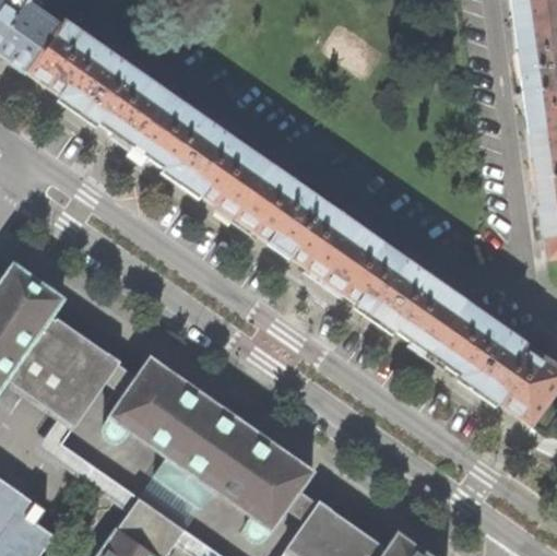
[(0,0),(0,51),(28,72),(62,26),(30,3),(31,0),(0,0)]
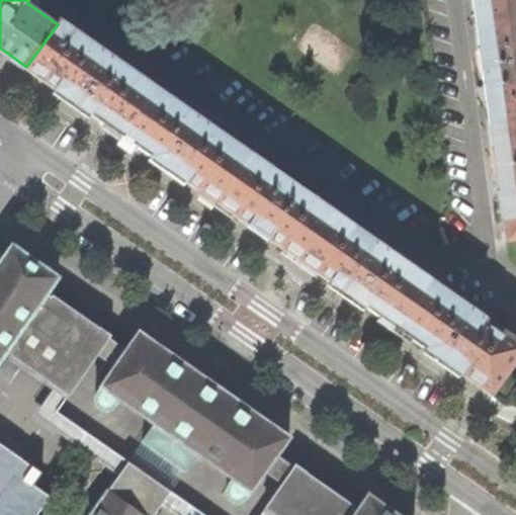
[(475,0),(478,23),(515,17),(515,0),(475,0)]
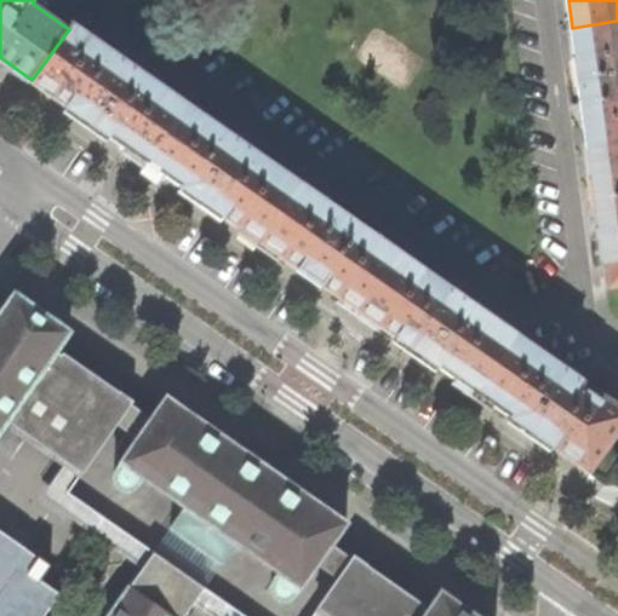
[(617,21),(572,28),(588,148),(617,143),(617,21)]
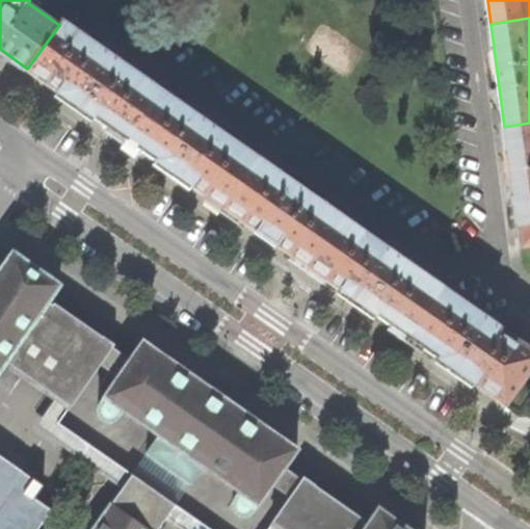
[(67,97),(126,138),(161,86),(63,19),(59,25),(27,69),(67,97)]
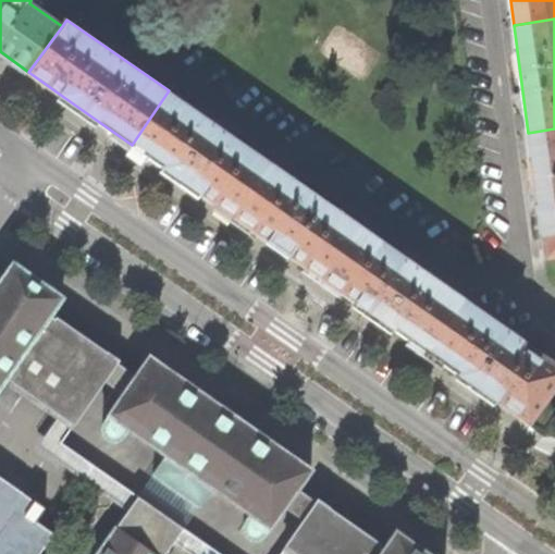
[(181,180),(233,217),(271,162),(169,90),(132,145),(181,180)]
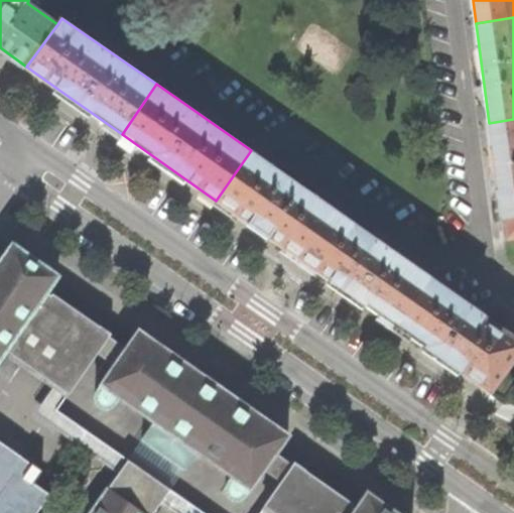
[(513,119),(489,123),(504,239),(513,237),(513,119)]
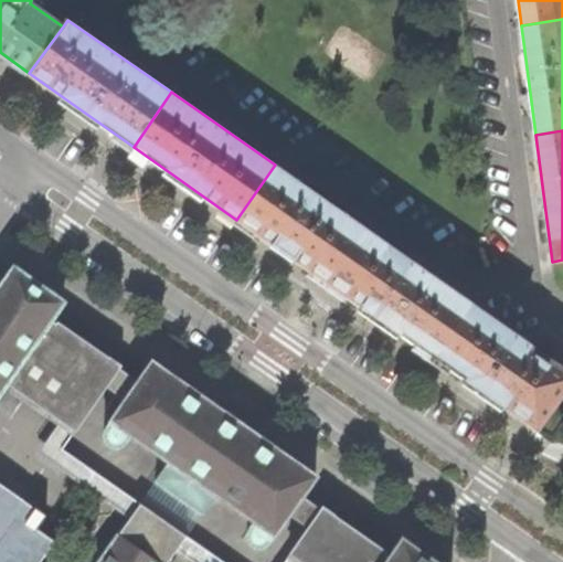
[(283,252),(329,284),(367,230),(275,165),(236,220),(283,252)]
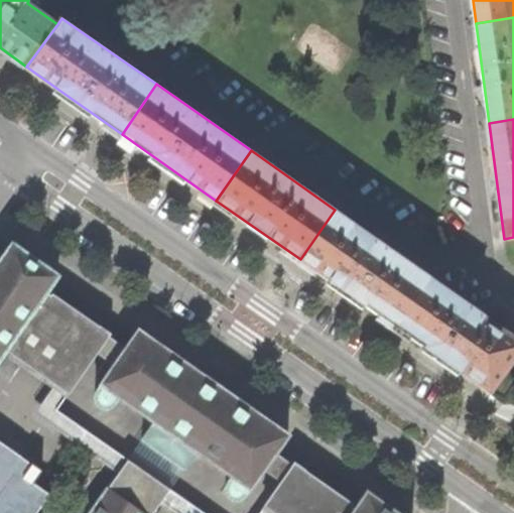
[(348,293),(394,326),(429,276),(335,210),(300,259),(348,293)]
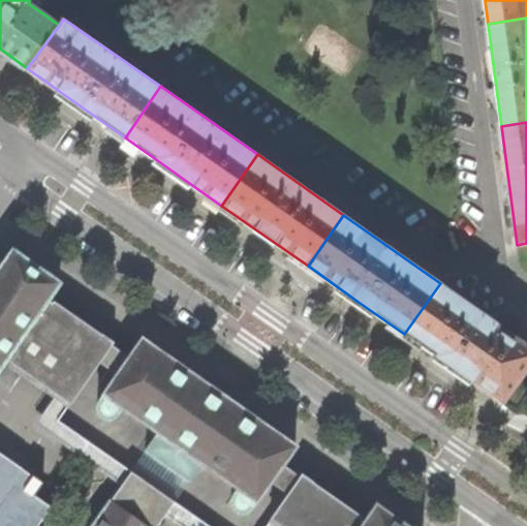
[(0,365),(7,356),(49,298),(61,279),(14,247),(0,267),(0,365)]
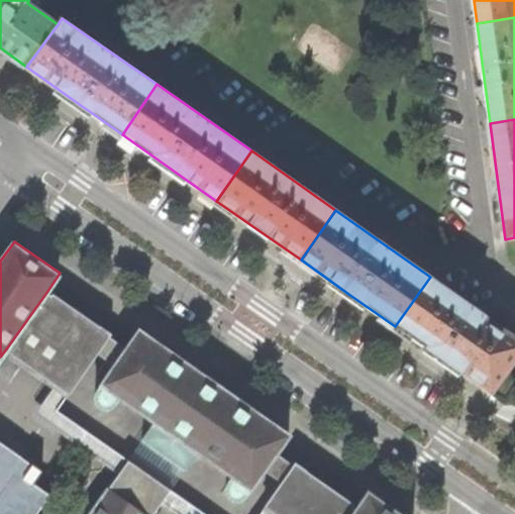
[(444,360),(493,393),(514,361),(514,336),(430,277),(395,326),(444,360)]
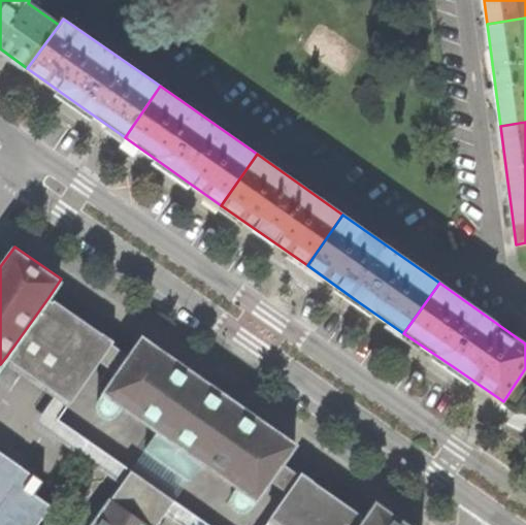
[(130,354),(48,297),(7,355),(58,391),(71,399),(100,359),(118,371),(130,354)]
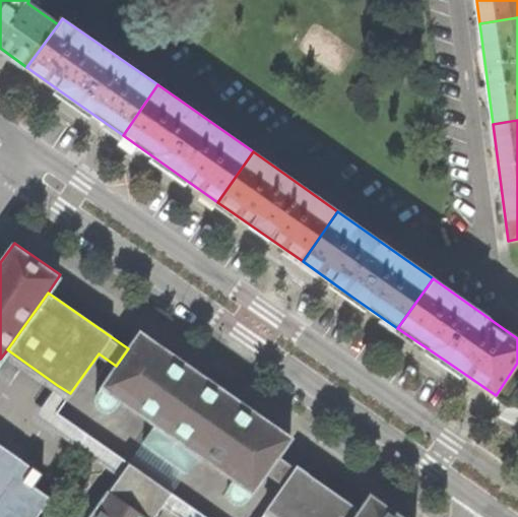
[(141,329),(128,348),(116,366),(102,384),(103,385),(121,397),(157,423),(200,452),(236,476),(253,489),(254,490),(267,471),(279,454),(293,436),(217,383),(141,329)]
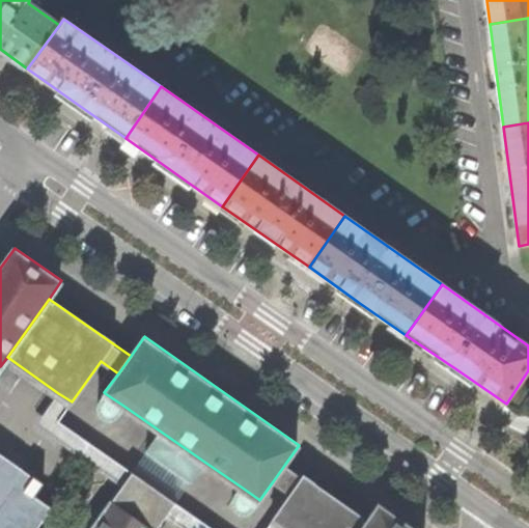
[(50,432),(60,419),(72,401),(58,393),(37,422),(50,432)]
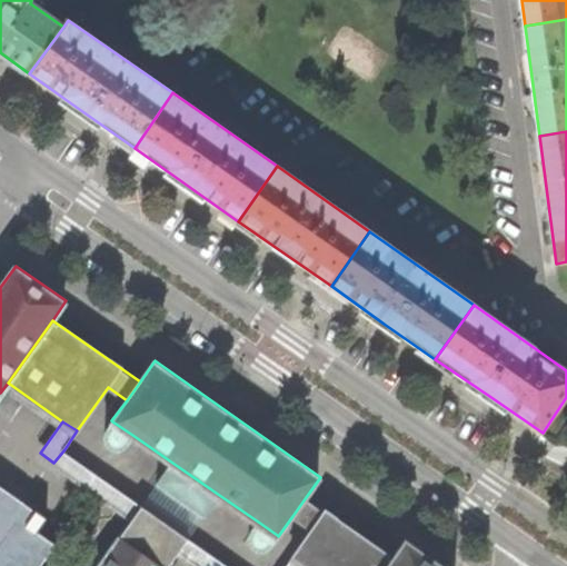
[(126,445),(132,435),(112,421),(108,428),(106,438),(111,446),(116,449),(126,445)]
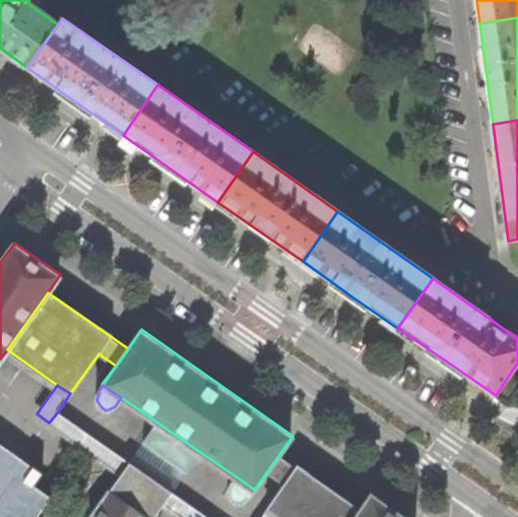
[(129,462),(59,410),(49,423),(120,475),(129,462)]
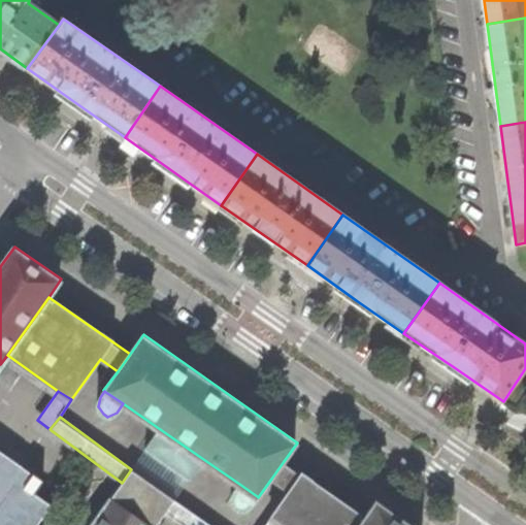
[(189,480),(203,459),(160,429),(144,449),(189,480)]
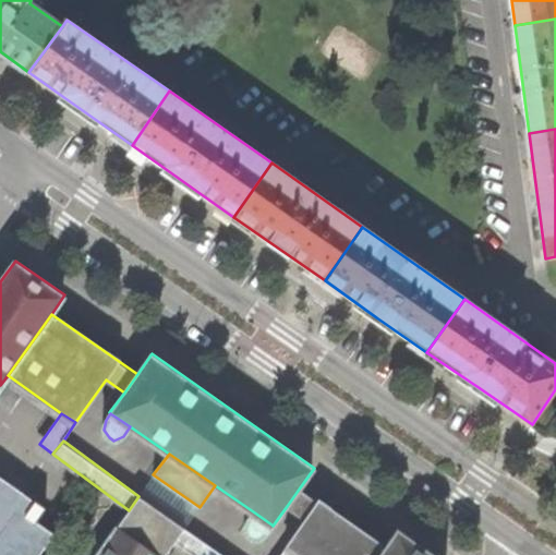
[(0,474),(0,554),(37,554),(55,532),(36,518),(45,506),(0,474)]
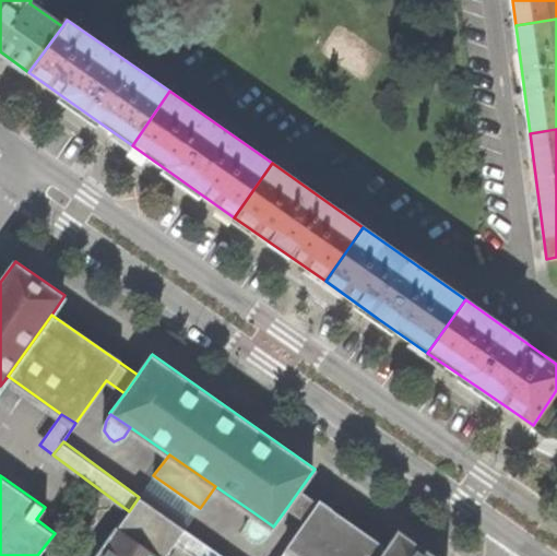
[(139,497),(185,530),(200,508),(153,475),(139,497)]
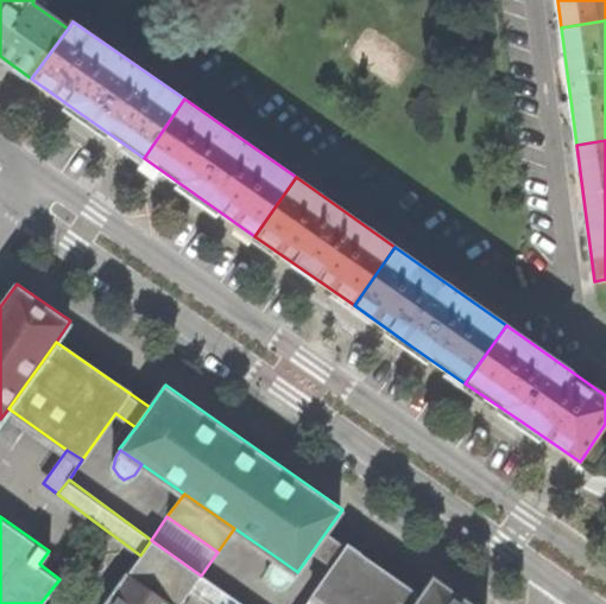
[(414,603),(421,595),(327,531),(313,551),(332,565),(313,592),(328,603),(329,603),(414,603)]
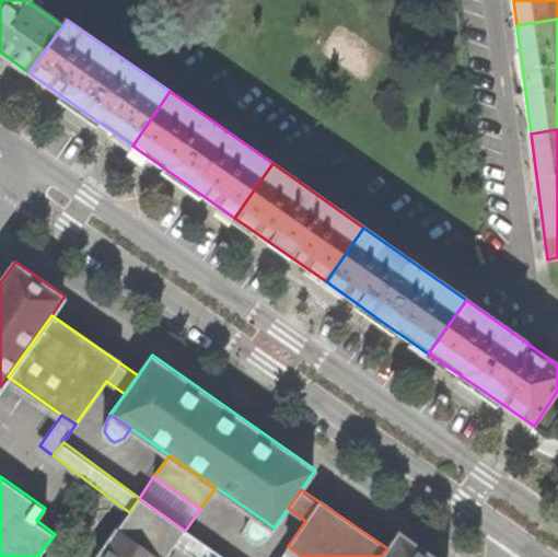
[(166,556),(175,544),(185,531),(139,498),(129,512),(116,531),(153,556),(166,556)]
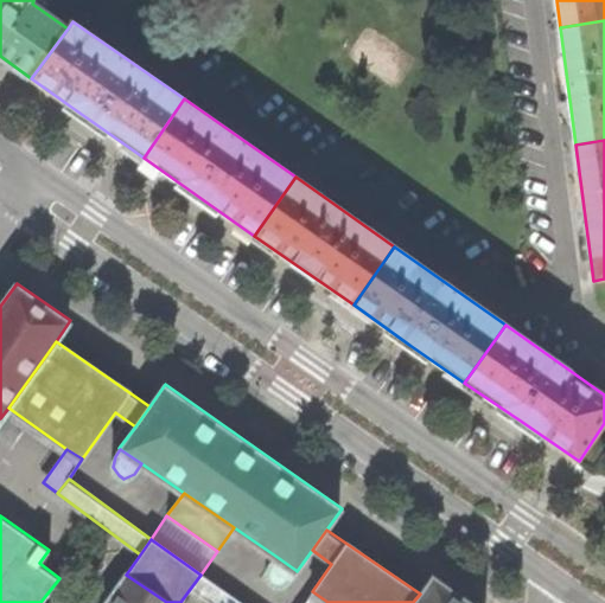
[(291,577),(295,570),(275,556),(267,566),(269,579),(273,582),(281,583),(291,577)]
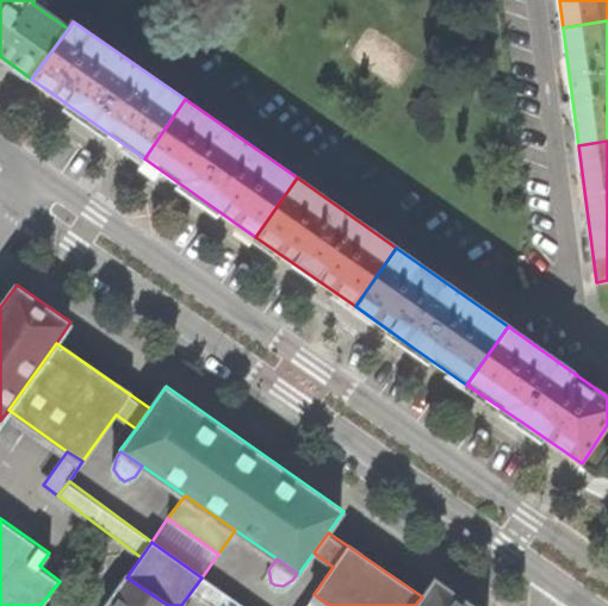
[(167,605),(126,578),(106,605),(167,605)]
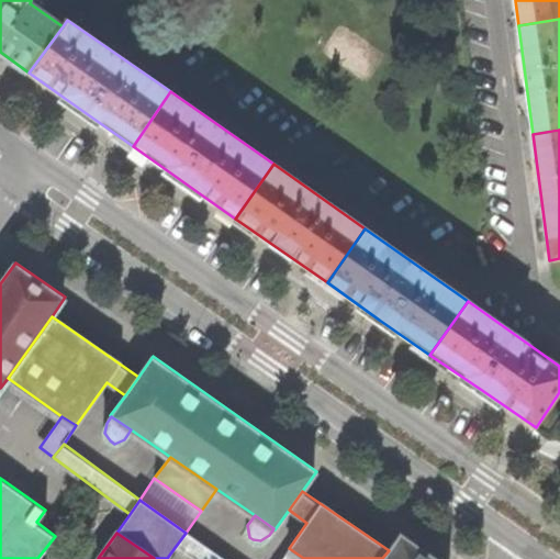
[(176,546),(194,558),(225,558),(186,533),(176,546)]
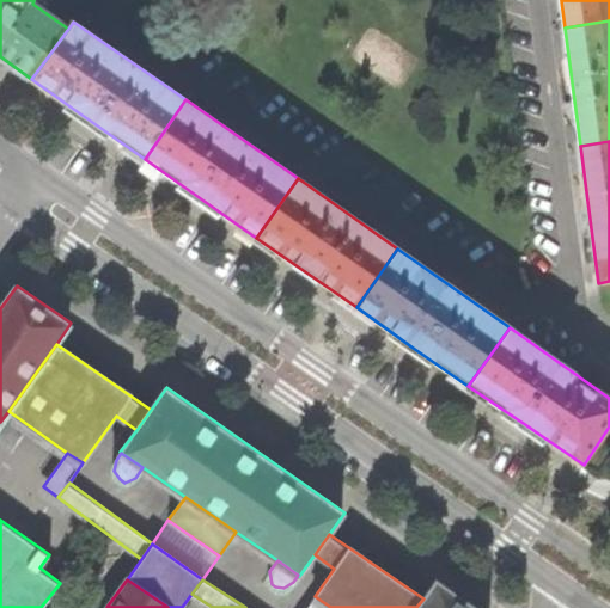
[(477,607),(437,579),(424,599),(416,607),(477,607)]
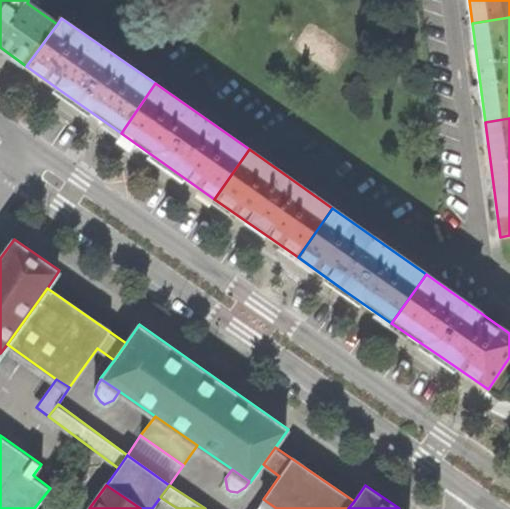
[(255,508),(275,508),(276,508),(263,499),(255,508)]
